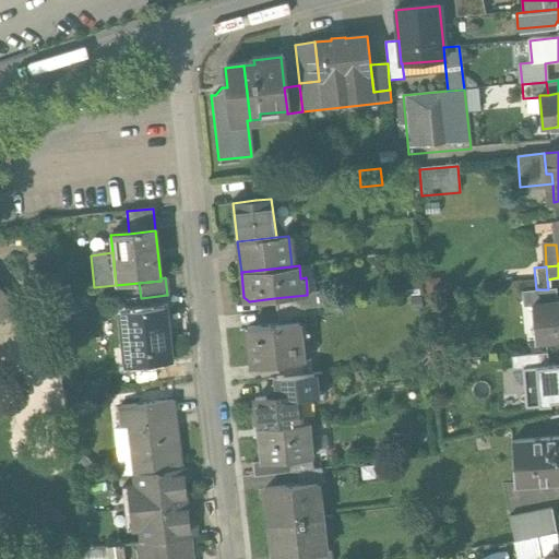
[(556,288),(548,289),(536,289),(521,292),(522,306),(532,306),(557,304),(556,288)]
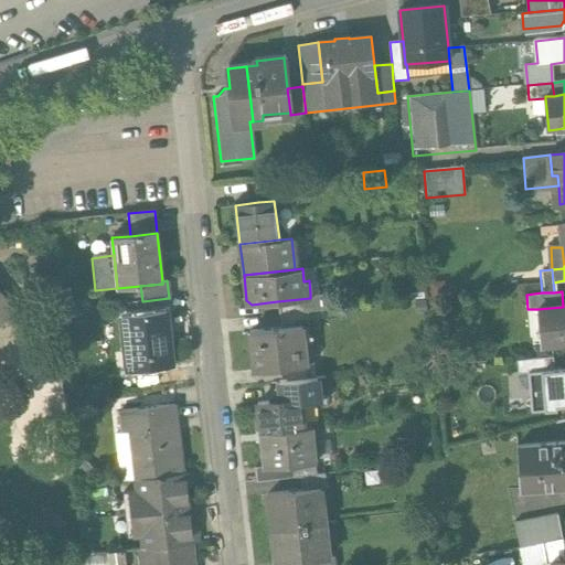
[(0,322),(16,309),(0,292),(0,322)]
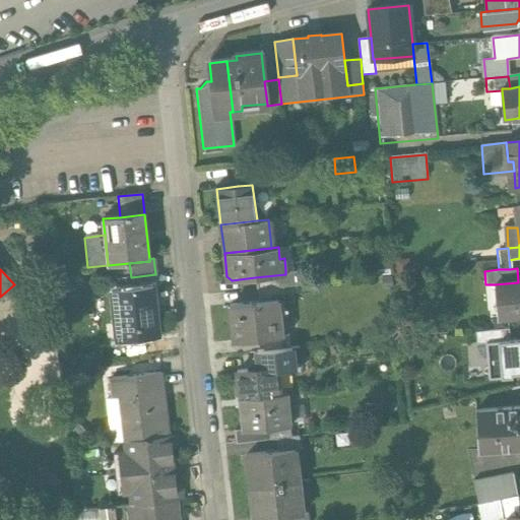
[(293,269),(285,270),(285,274),(255,277),(256,290),(283,287),(294,285),(293,269)]
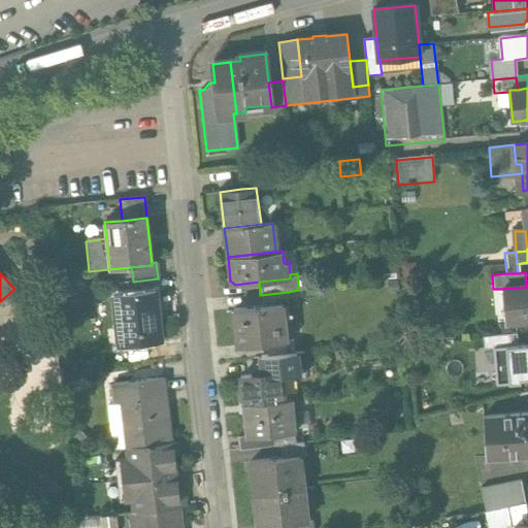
[(134,293),(154,291),(154,292),(160,292),(158,278),(133,282),(134,293)]
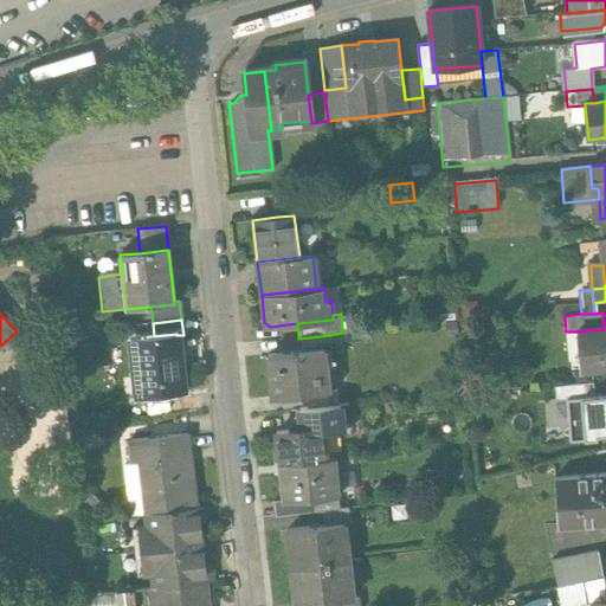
[(605,328),(604,329),(577,331),(579,372),(605,368),(605,328)]
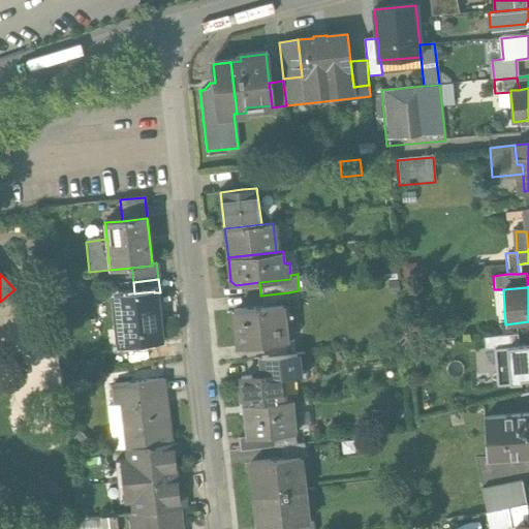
[(114,298),(117,298),(122,344),(119,344),(119,346),(159,341),(154,292),(154,291),(134,293),(114,297),(114,298)]
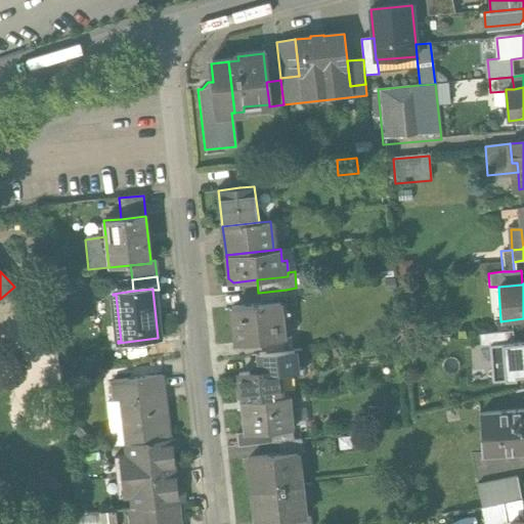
[(288,303),(286,290),(258,293),(260,304),(280,301),(280,304),(288,303)]
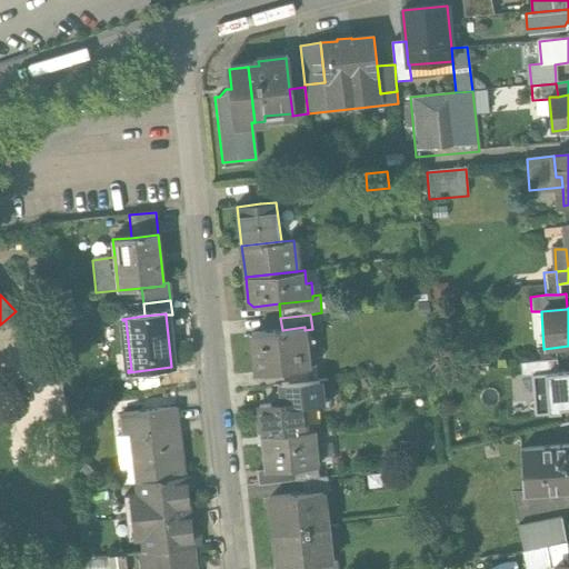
[(282,330),(250,333),(256,373),(287,370),(309,367),(309,365),(305,330),(305,327),(282,330)]
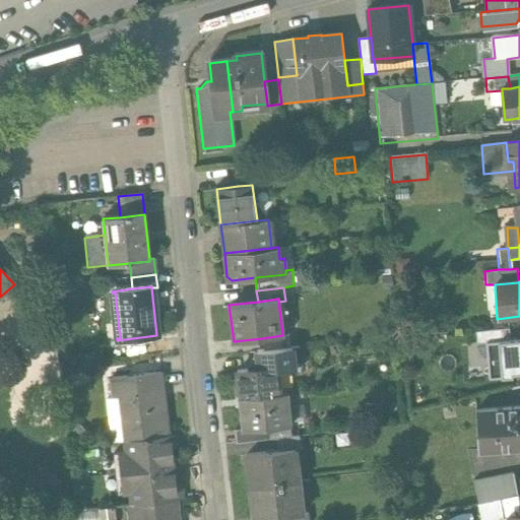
[(502,330),(483,332),(484,344),(503,343),(502,330)]
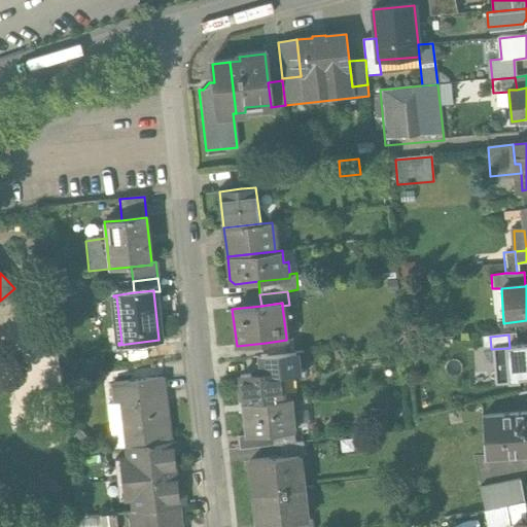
[(286,338),(286,340),(266,343),(267,355),(294,352),(292,338),(286,338)]
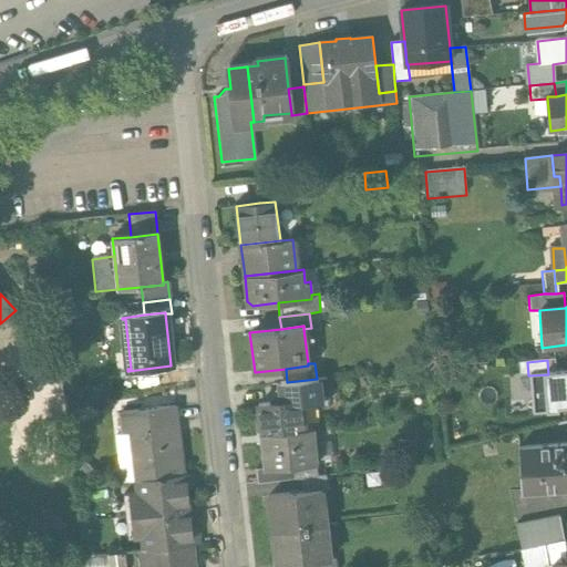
[(317,379),(287,382),(279,383),(281,403),(257,405),(261,434),(303,430),(300,403),(328,400),(326,378),(317,379)]
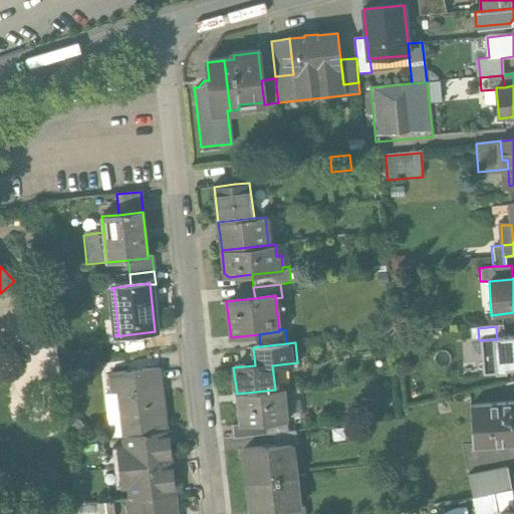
[(513,366),(503,367),(504,387),(513,383),(513,366)]
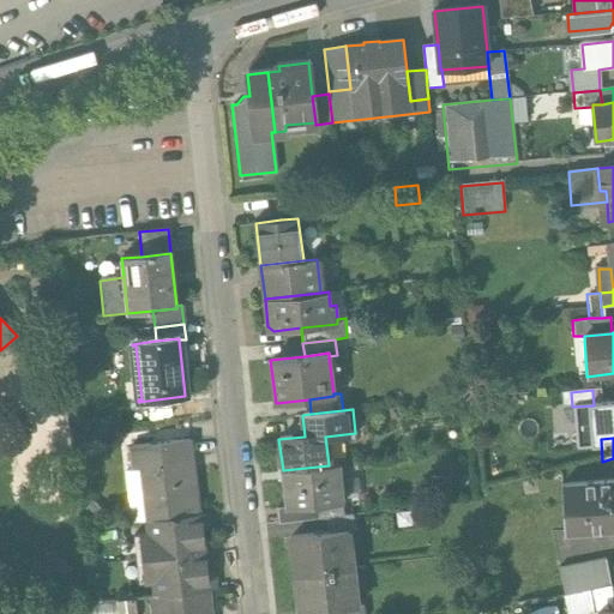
[(199,516),(191,441),(131,449),(133,470),(140,470),(146,522),(199,516)]
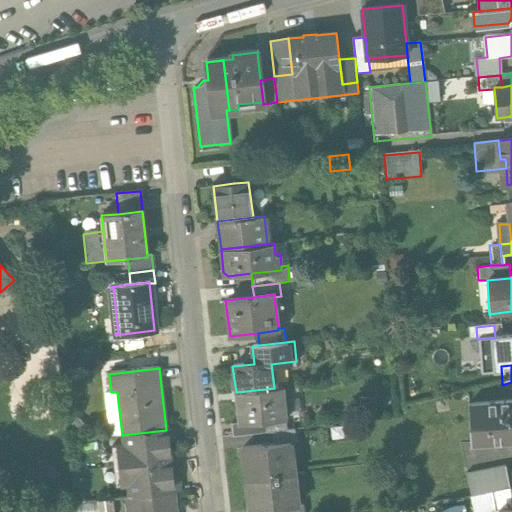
[(274,388),(236,392),(239,423),(239,424),(255,422),(284,419),(281,387),(274,388)]
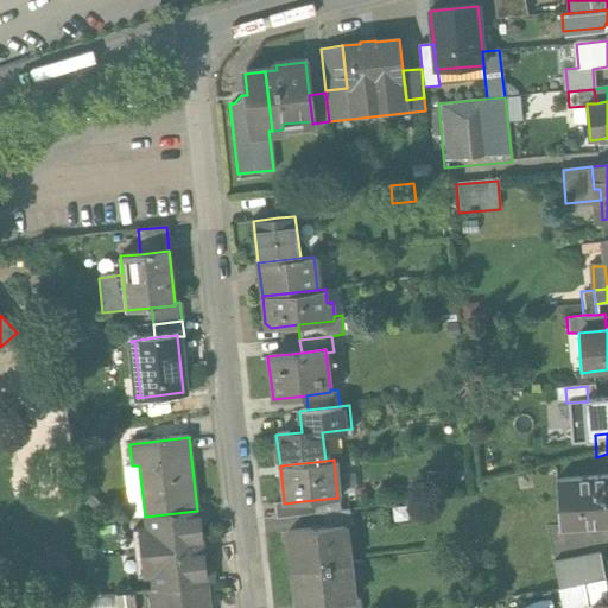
[(131,518),(145,517),(139,466),(132,466),(125,467),(131,518)]
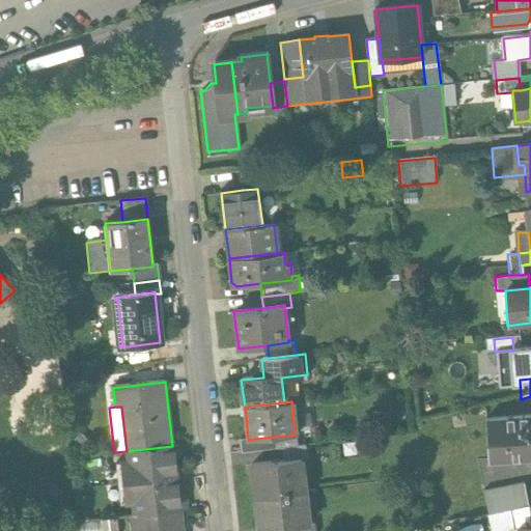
[(530,417),(485,421),(487,463),(530,458),(530,417)]
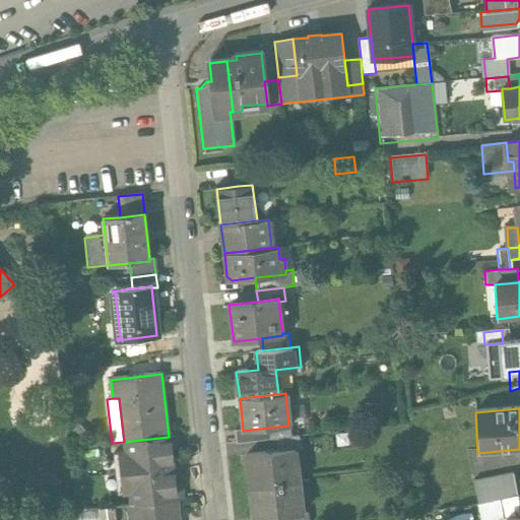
[(374,416),(353,418),(354,430),(376,428),(374,416)]
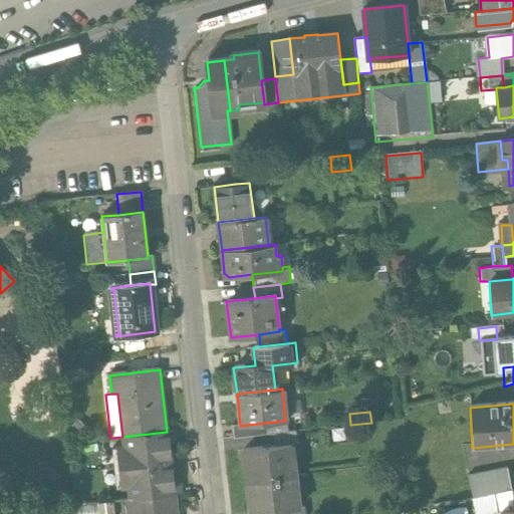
[(258,436),(272,434),(287,432),(285,421),(256,424),(258,436)]
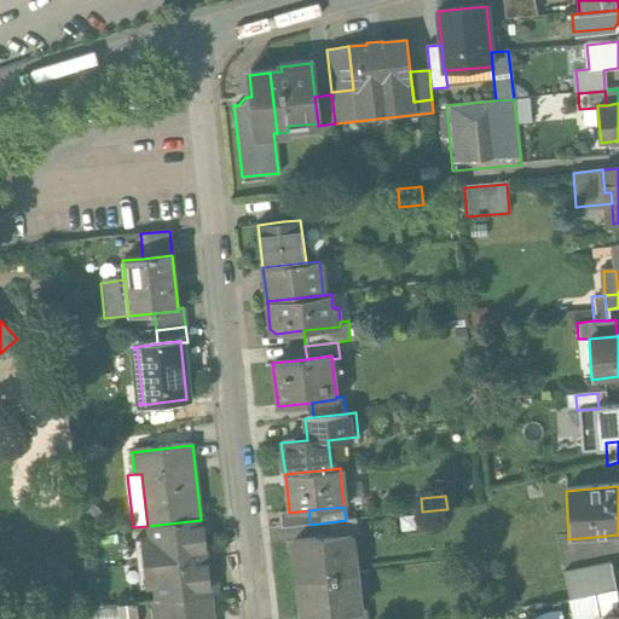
[(282,528),(311,525),(308,510),(289,513),(289,512),(279,513),(282,528)]
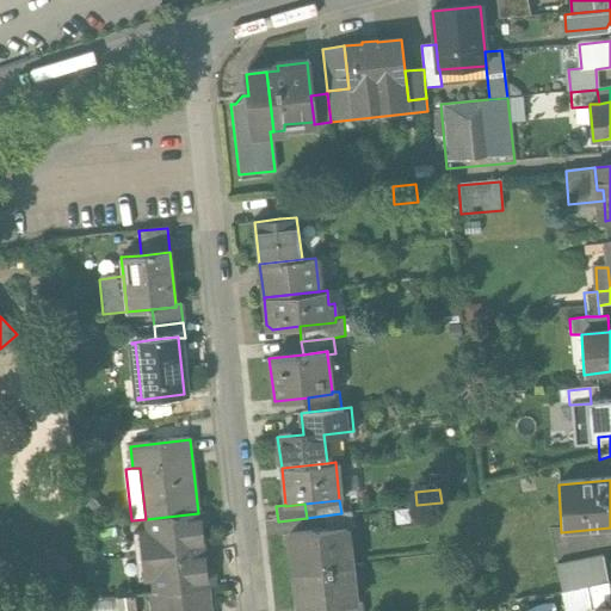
[(208,512),(198,513),(199,529),(209,528),(208,512)]
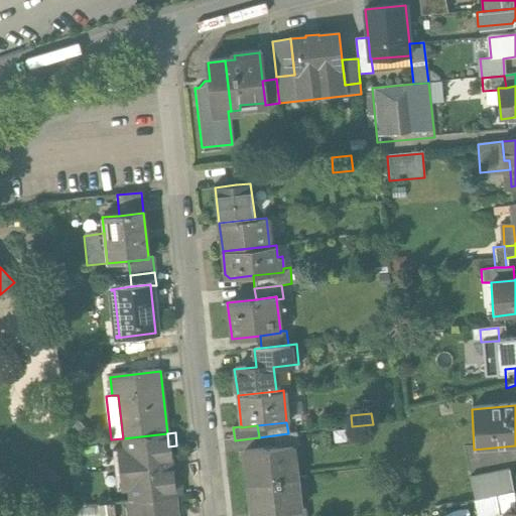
[(168,446),(167,433),(123,438),(125,450),(112,453),(116,492),(129,491),(130,502),(174,497),(173,485),(168,446)]
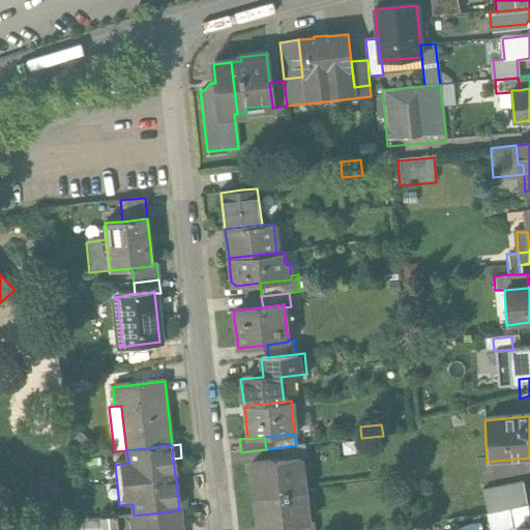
[(281,447),(282,460),(300,458),(300,459),(304,458),(303,445),(296,445),(281,447)]
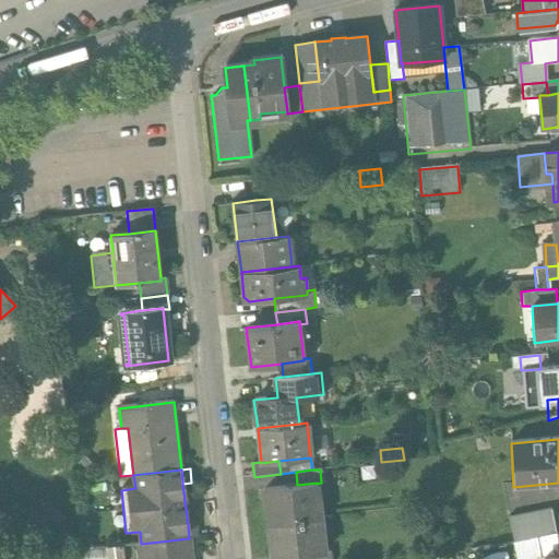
[(269,524),(321,518),(317,484),(317,483),(297,485),(264,488),(269,524)]
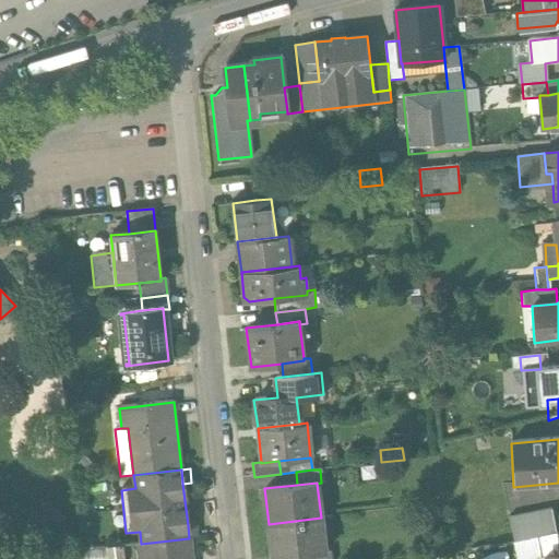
[(508,519),(512,540),(555,532),(550,510),(508,519)]
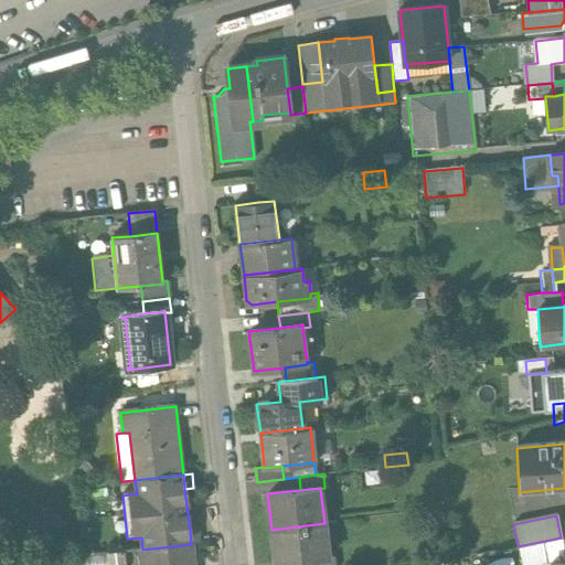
[(324,523),(272,530),(275,564),(280,564),(310,562),(329,560),(329,558),(324,523)]
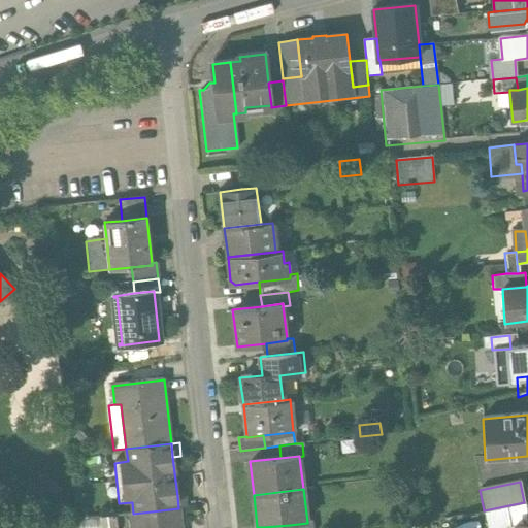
[(185,495),(177,496),(178,508),(187,507),(185,495)]
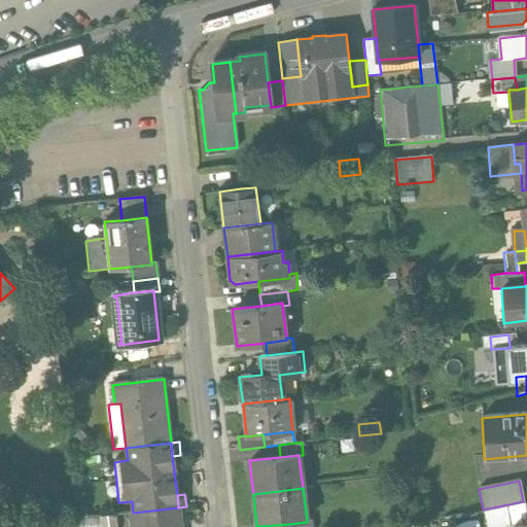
[(526,520),(523,501),(483,510),(486,526),(502,526),(526,522),(526,520)]
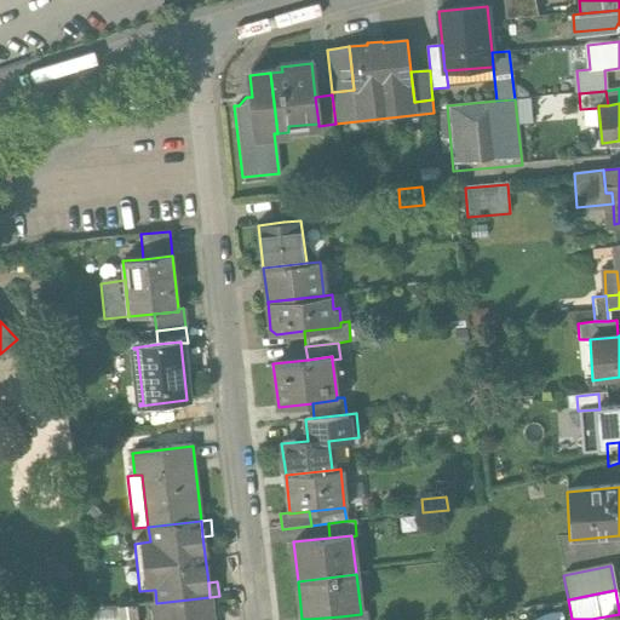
[(212,619),(210,597),(156,603),(155,603),(156,619),(212,619)]
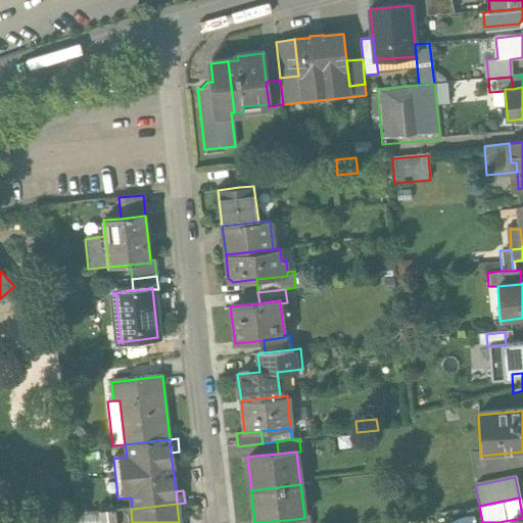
[(99,513),(99,522),(115,522),(114,511),(99,513)]
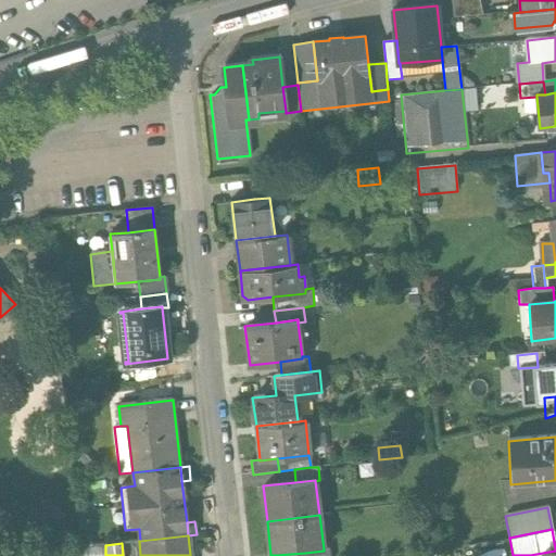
[(80,547),(81,555),(80,555),(105,555),(105,545),(80,547)]
